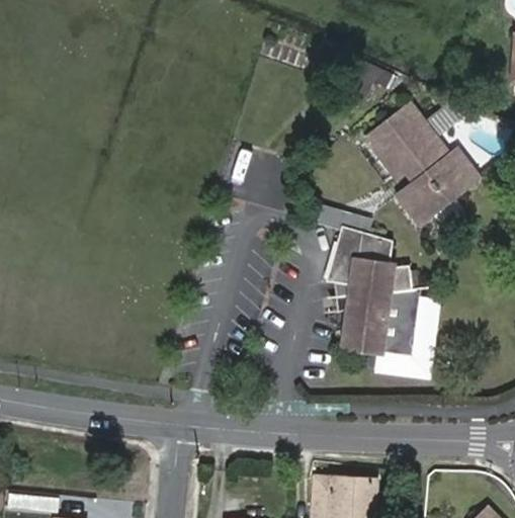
[(432,149),(401,107),(366,134),(398,175),(407,169),(416,182),(403,192),(423,221),(477,180),(455,152),(438,165),(428,153),(432,149)]
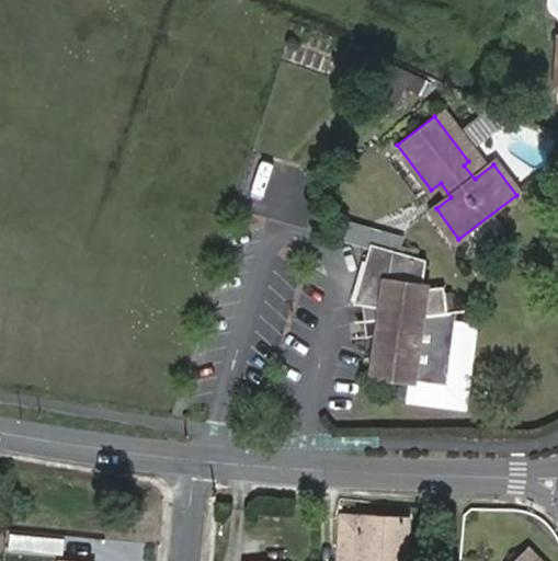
[(423,285),(426,260),(372,243),(354,304),(363,305),(364,319),(372,320),(373,333),(376,333),(368,376),(414,382),(423,315),(446,312),(444,287),(426,288),(426,286),(423,285)]
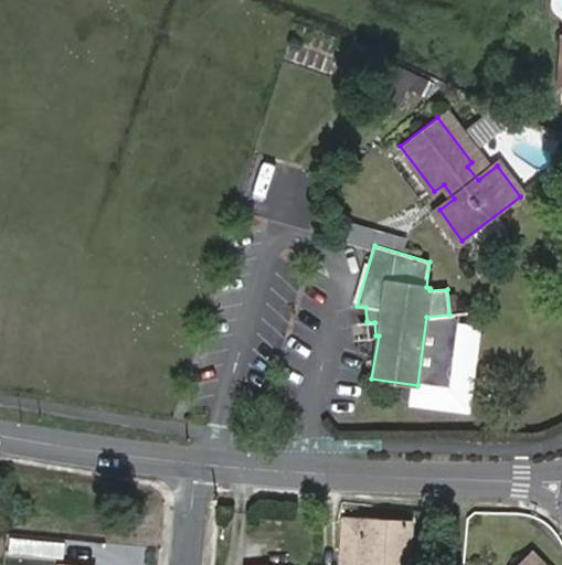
[(327,309),(328,295),(313,292),(311,308),(327,309)]
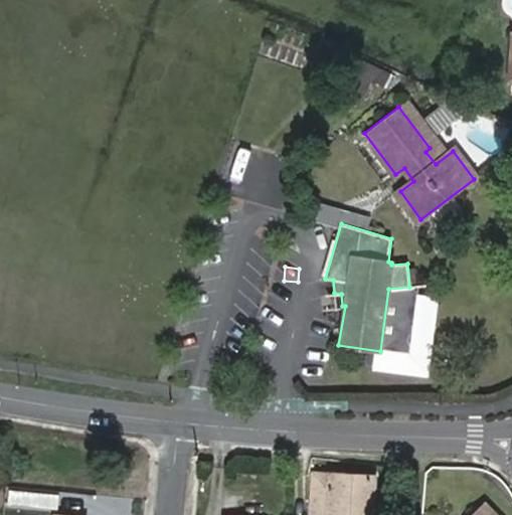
[(373,514),(376,478),(313,474),(308,514),(373,514)]
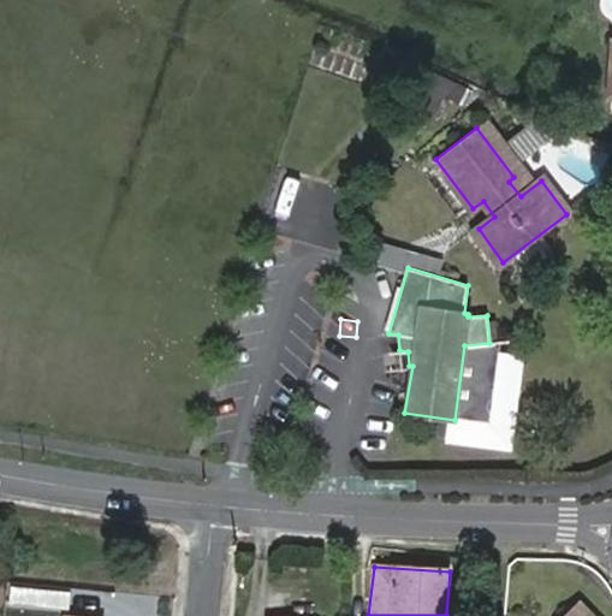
[(595,615),(582,603),(568,615),(595,615)]
